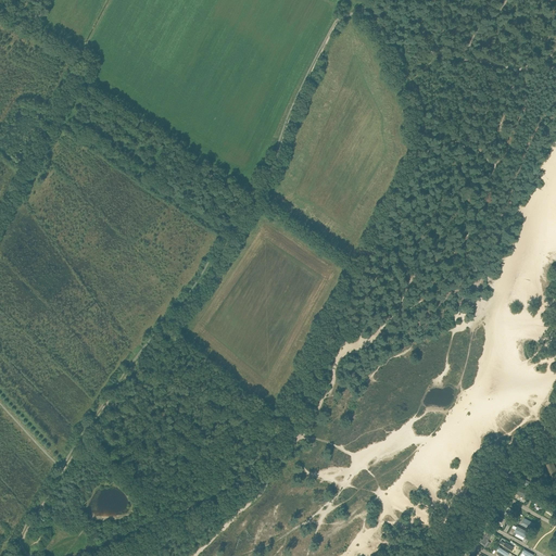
[(545,465),(552,478),(555,476),(555,471),(552,463),(545,465)]
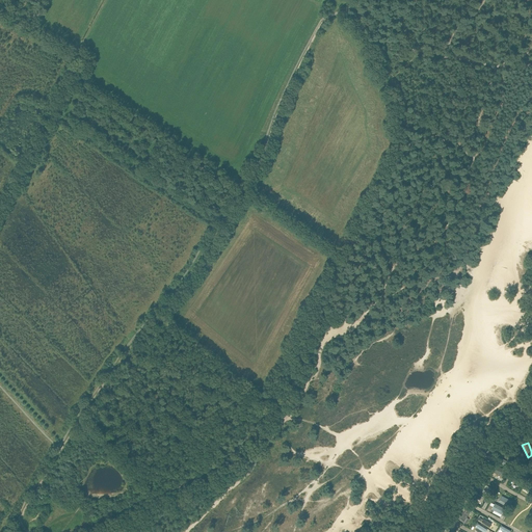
[(482,449),(480,452),(482,453),(487,456),(490,458),(493,455),(489,454),(491,451),(481,444),(479,447),(482,449)]
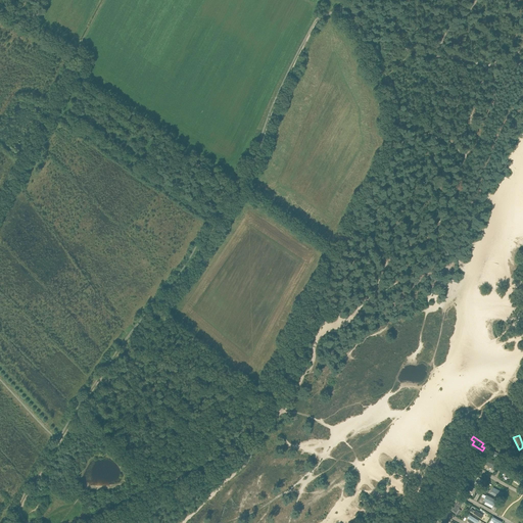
[(482,463),(493,468),(496,462),(485,457),(482,463)]
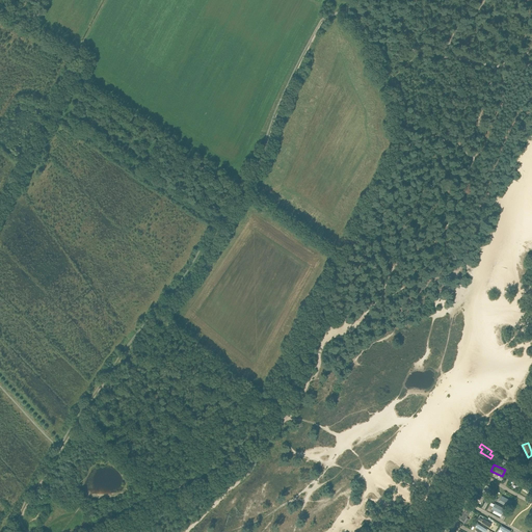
[(515,469),(524,474),(527,470),(519,464),(515,469)]
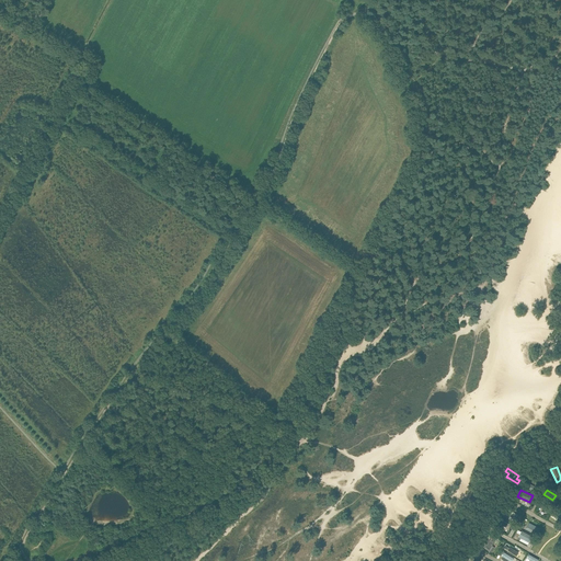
[(560,514),(554,511),(551,516),(560,522),(560,521),(560,514)]
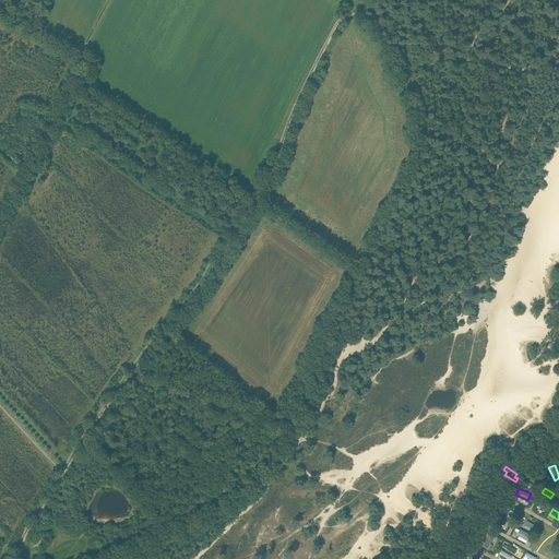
[(516,528),(515,531),(519,533),(516,535),(519,536),(526,540),(530,534),(520,530),(520,531),(516,528)]
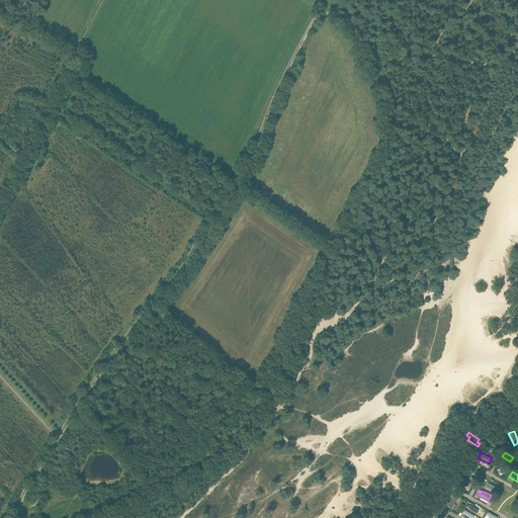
[(447,506),(454,510),(457,506),(454,504),(458,498),(454,495),(447,506)]
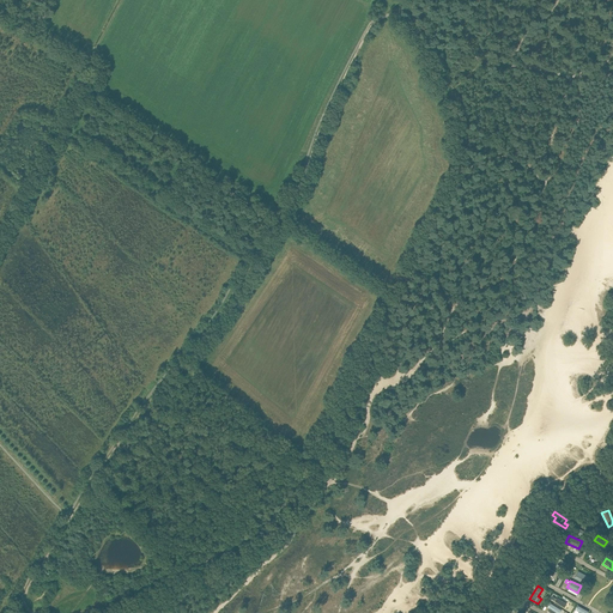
[(517,595),(515,594),(507,611),(510,612),(511,611),(516,602),(519,599),(516,598),(517,595)]
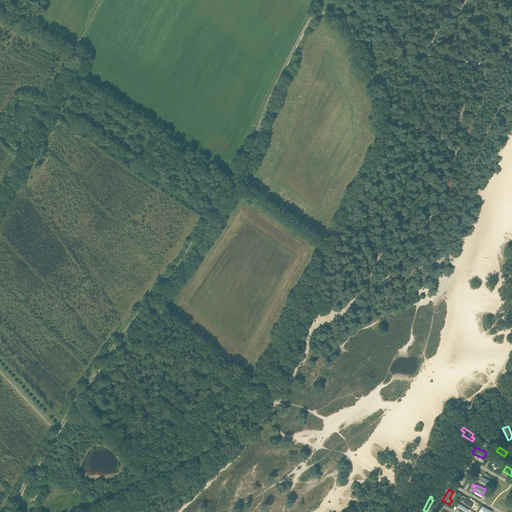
[(466,499),(464,503),(472,507),(474,503),(466,499)]
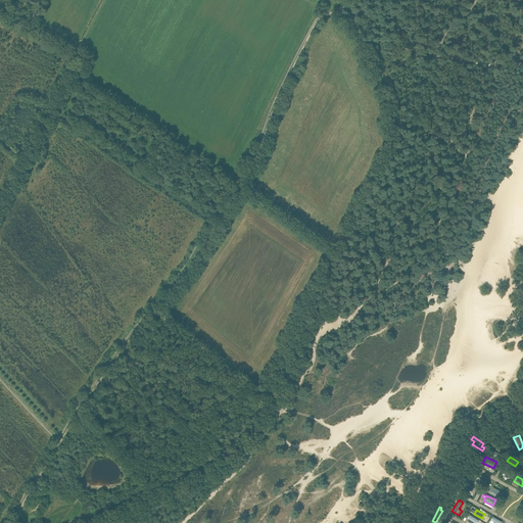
[(472,522),(478,522),(480,520),(470,514),(467,520),(472,522)]
